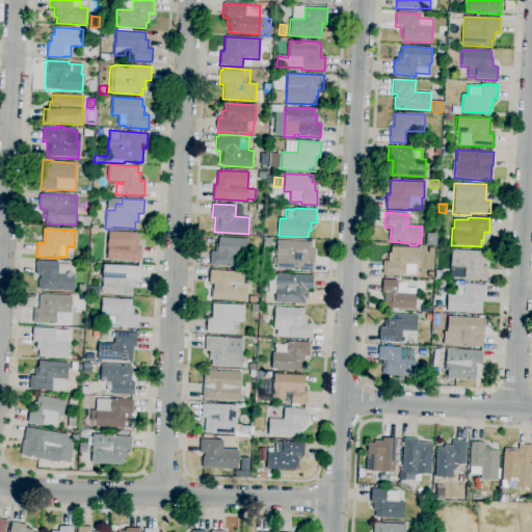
[(141,262),(107,261),(108,231),(137,233),(137,235),(139,235),(138,248),(141,248),(141,262)]
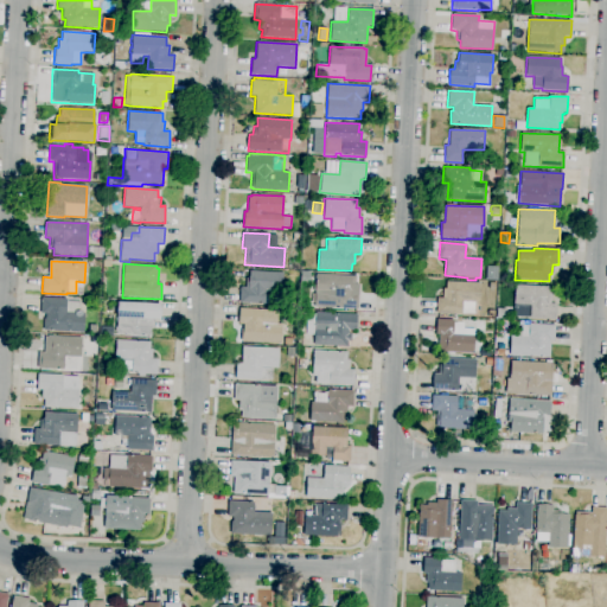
[(498,281),(485,280),(486,267),(498,267),(498,281)]
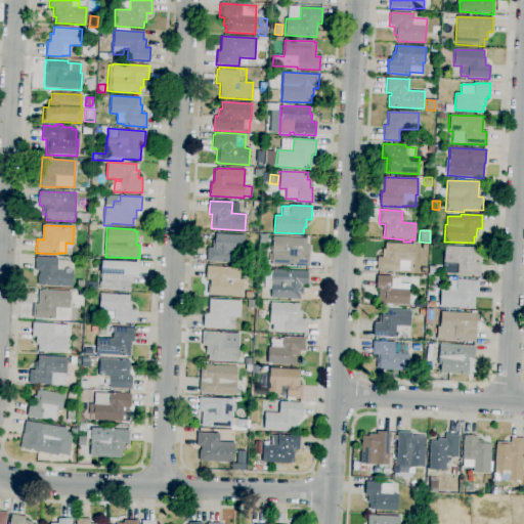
[(228,263),(206,262),(207,248),(212,248),(212,241),(215,241),(215,233),(245,235),(244,252),(229,251),(228,263)]
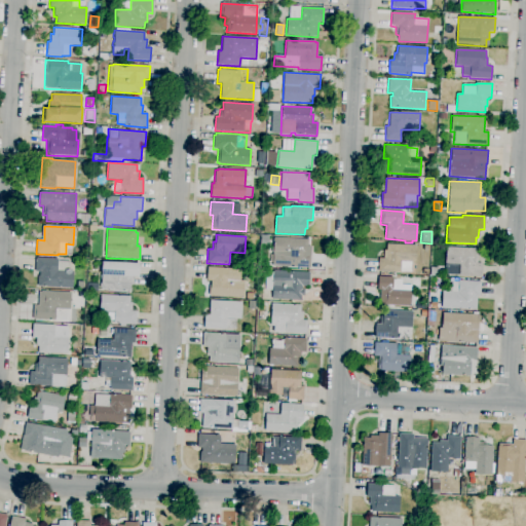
[(309,268),(272,265),(273,255),(272,255),(273,237),(308,239),(308,247),(311,247),(309,268)]
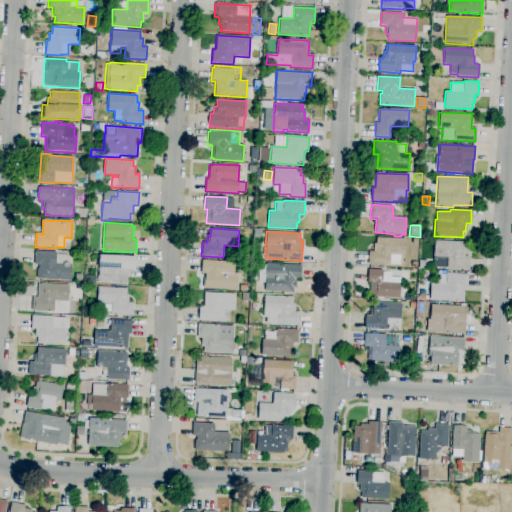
[(389,266),(368,265),(368,251),(373,251),(373,243),(376,244),(376,237),(406,239),(405,255),(400,255),(399,265),(389,264),(389,266)]
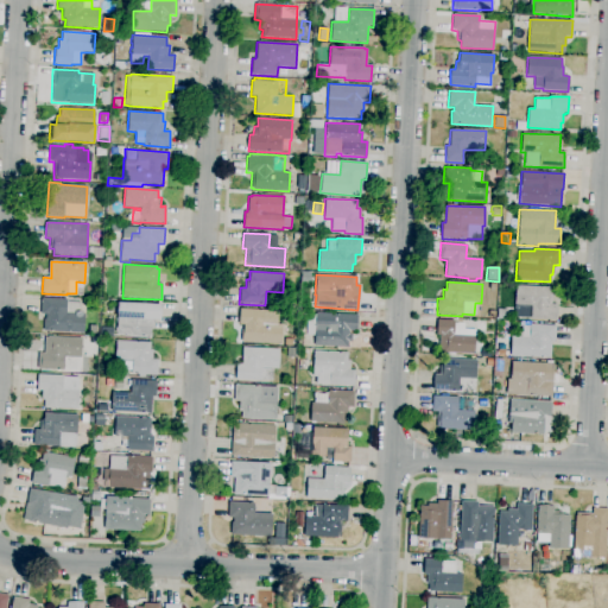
[(556,321),(531,320),(531,305),(515,305),(515,285),(550,286),(550,295),(552,295),(551,304),(556,304),(556,321)]
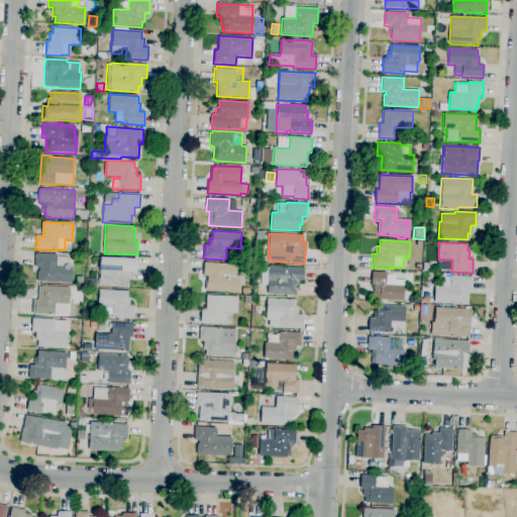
[(72,284),(36,282),(37,272),(38,272),(38,268),(34,267),(35,253),(57,254),(57,256),(69,257),(69,267),(73,267),(72,284)]
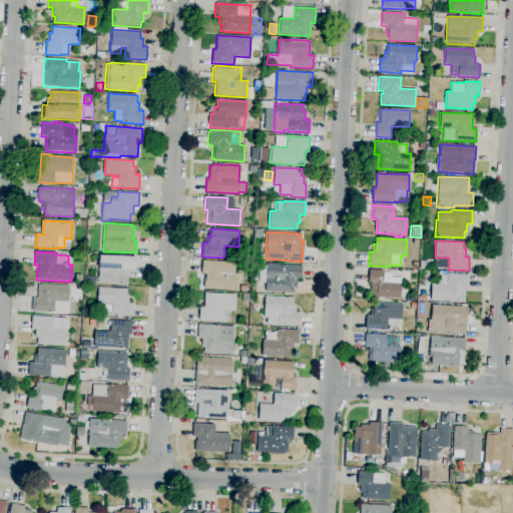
[(127,285),(98,283),(99,255),(136,257),(135,271),(130,270),(130,279),(127,278),(127,285)]
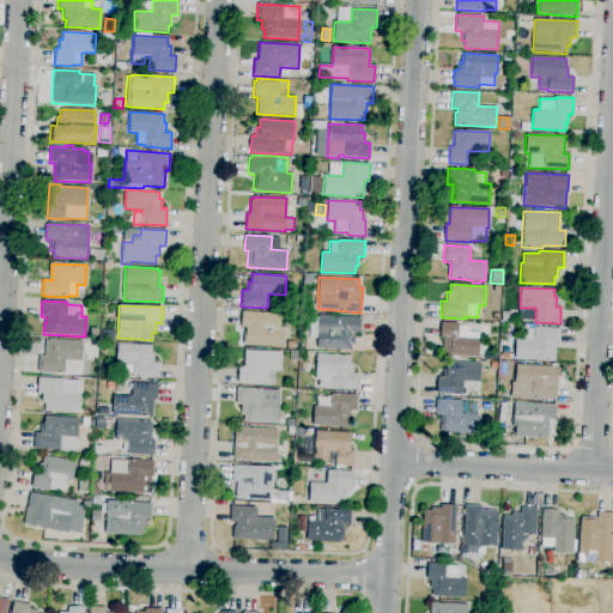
[(285,347),(244,345),(244,341),(243,341),(243,335),(244,335),(244,332),(246,332),(246,328),(241,327),(242,311),(280,314),(279,327),(286,327),(285,347)]
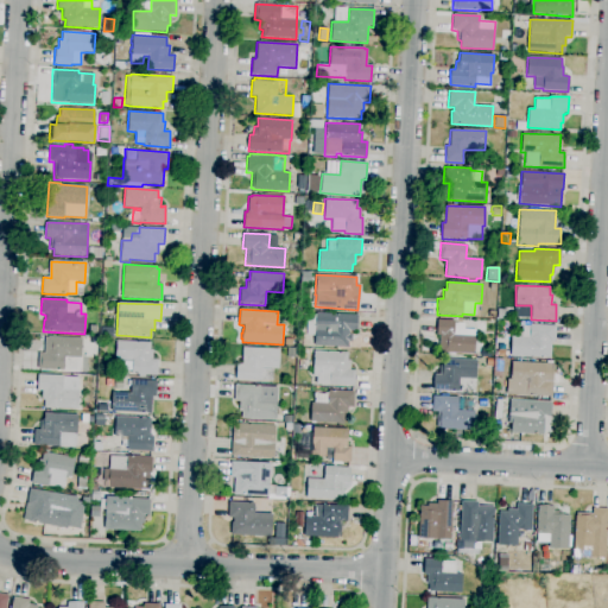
[(506,321),(496,320),(498,309),(507,310),(506,321)]
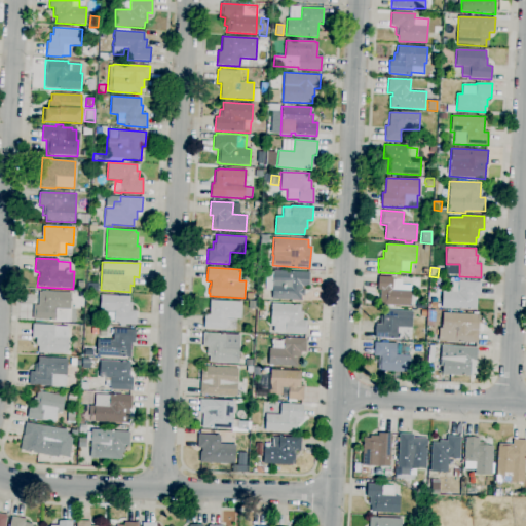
[(302,301),(271,299),(272,291),(264,290),(265,271),(273,272),(273,270),(310,272),(309,287),(302,286),(302,289),(304,289),(304,297),(303,296),(302,301)]
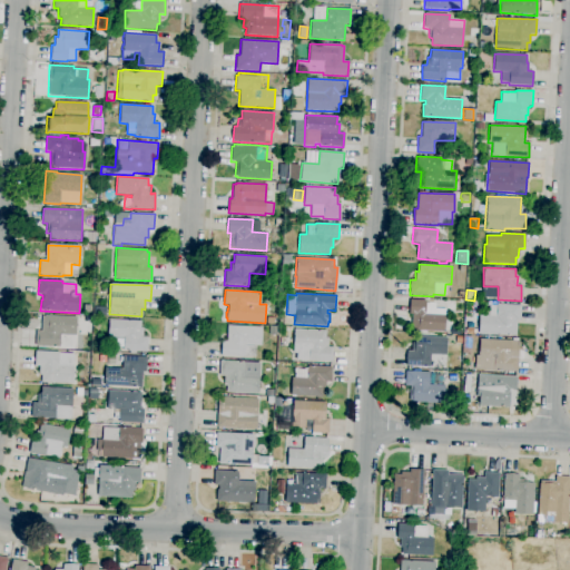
[(444,332),(411,330),(412,314),(409,314),(410,300),(428,301),(426,302),(435,303),(435,308),(445,308),(444,332)]
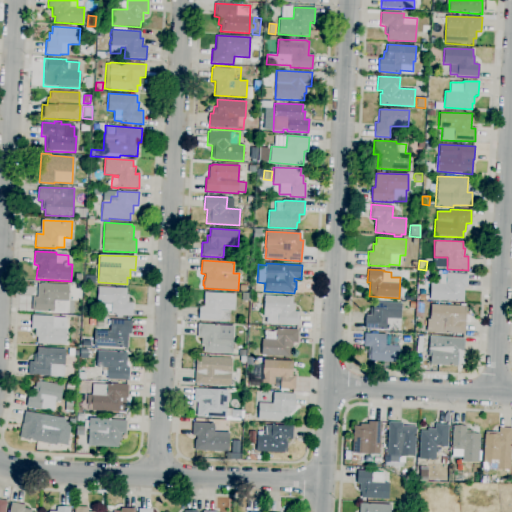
[(463,301),(429,299),(430,284),(439,284),(440,274),(446,275),(446,273),(468,274),(467,287),(464,287),(463,301)]
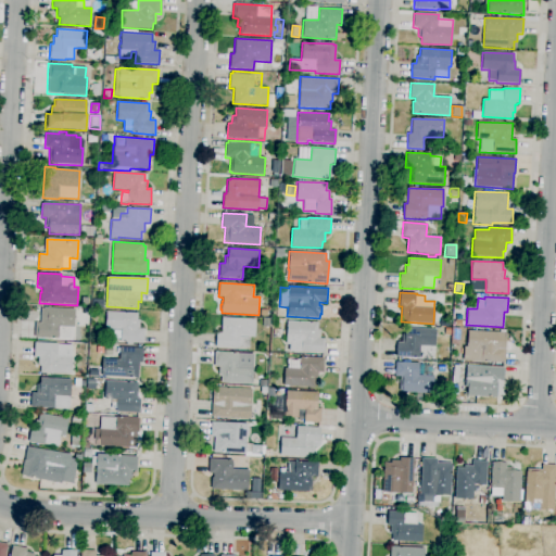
[(72,339),(35,338),(35,323),(40,323),(41,307),(75,310),(74,327),(72,327),(72,339)]
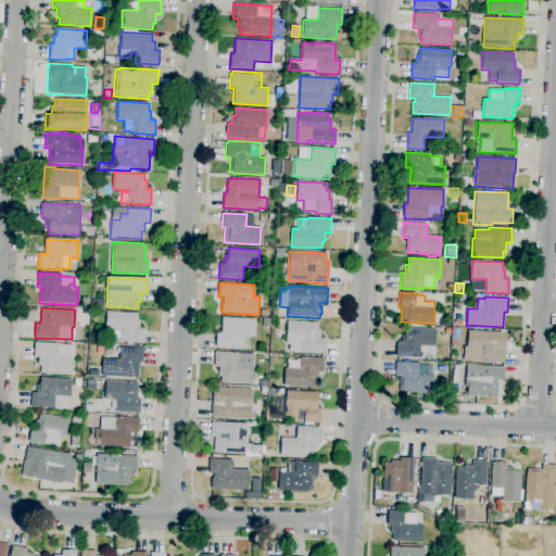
[(133,345),(126,345),(126,341),(121,341),(121,329),(105,329),(106,312),(138,313),(137,320),(140,320),(139,329),(144,329),(144,330),(146,330),(144,342),(143,342),(143,343),(133,342),(133,345)]
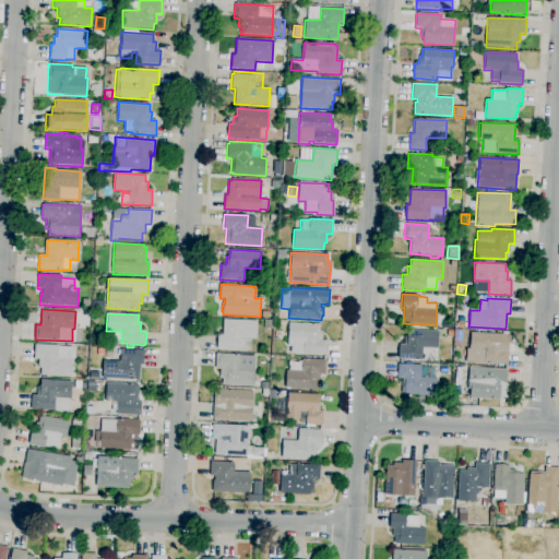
[(239,351),(216,349),(217,334),(222,334),(223,319),(258,321),(257,340),(251,339),(251,351),(239,349),(239,351)]
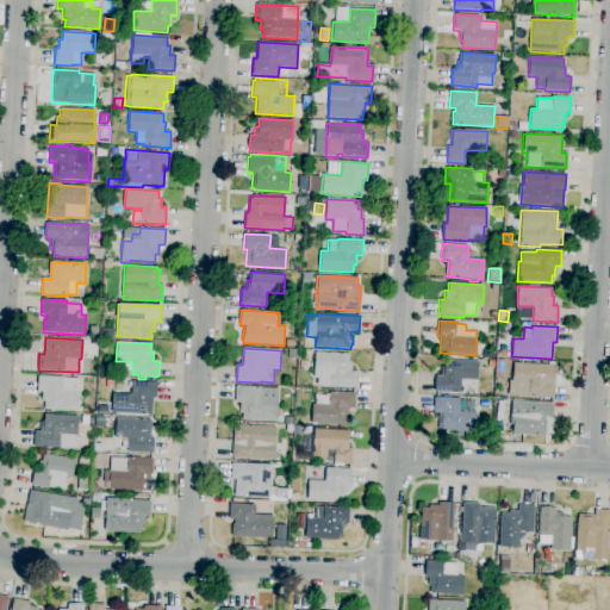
[(356,388),(318,386),(318,378),(313,378),(315,352),(349,354),(349,362),(352,362),(350,371),(358,372),(356,388)]
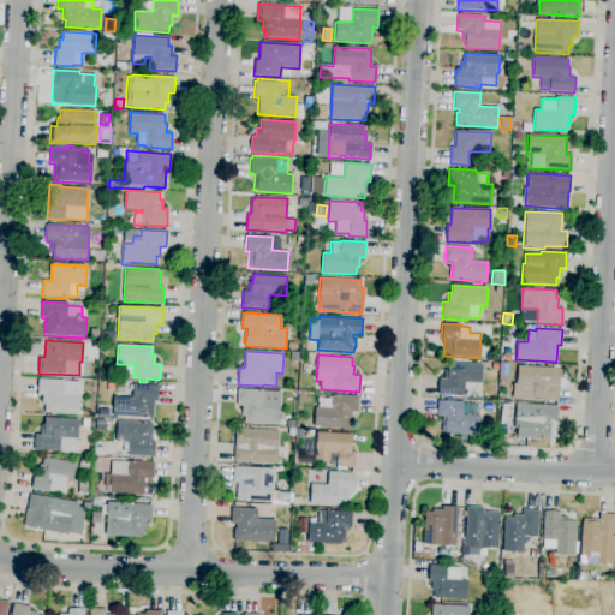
[(464,395),(439,394),(439,378),(445,378),(445,370),(448,370),(448,362),(483,364),(482,383),(464,383),(464,395)]
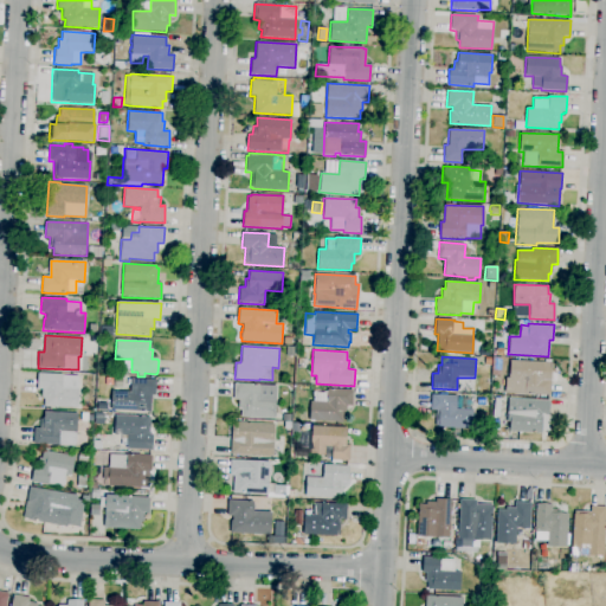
[(500,376),(491,375),(492,356),(507,358),(505,371),(501,371),(500,376)]
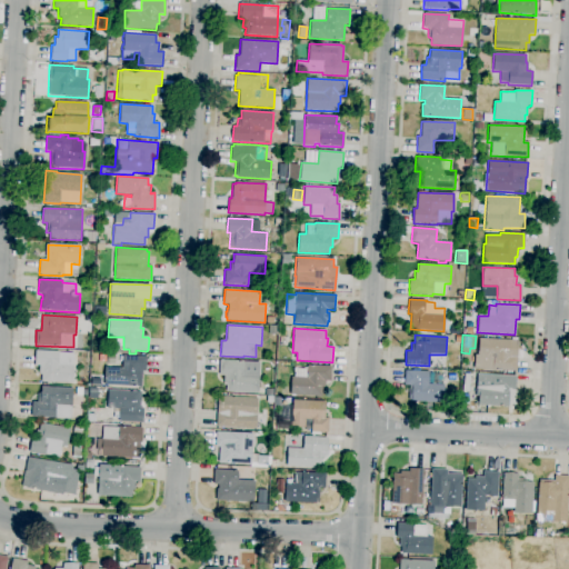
[(517,371),(473,369),(475,355),(478,355),(478,339),(518,340),(517,371)]
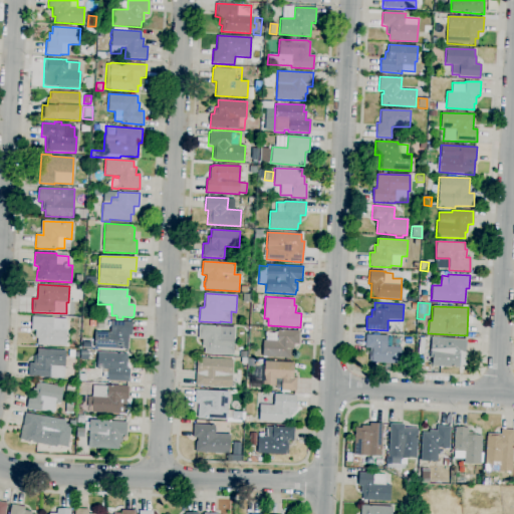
[(65,346),(37,345),(37,338),(35,338),(35,330),(33,330),(33,331),(31,331),(32,316),(53,317),(53,318),(67,319),(65,346)]
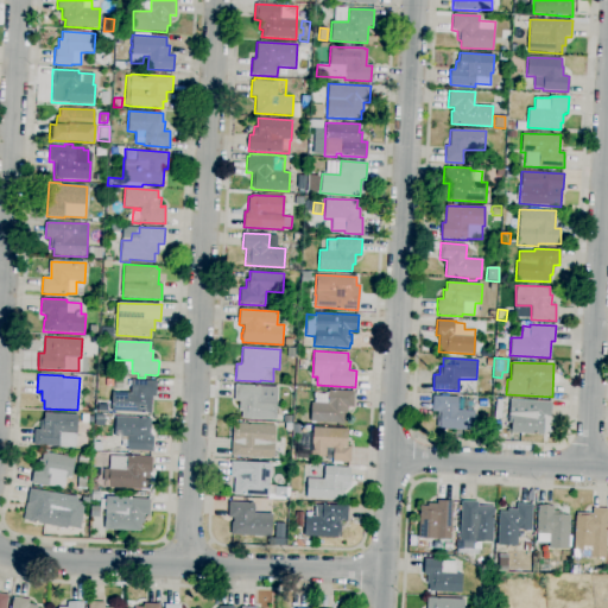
[(151,413),(111,412),(112,392),(131,393),(131,387),(126,387),(126,381),(131,382),(131,379),(157,380),(156,397),(152,397),(151,413)]
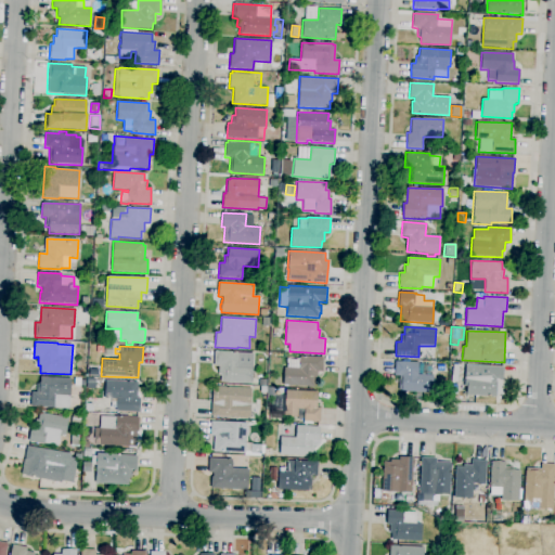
[(252,384),(220,382),(221,375),(218,375),(219,366),(214,365),(215,351),(254,353),(252,384)]
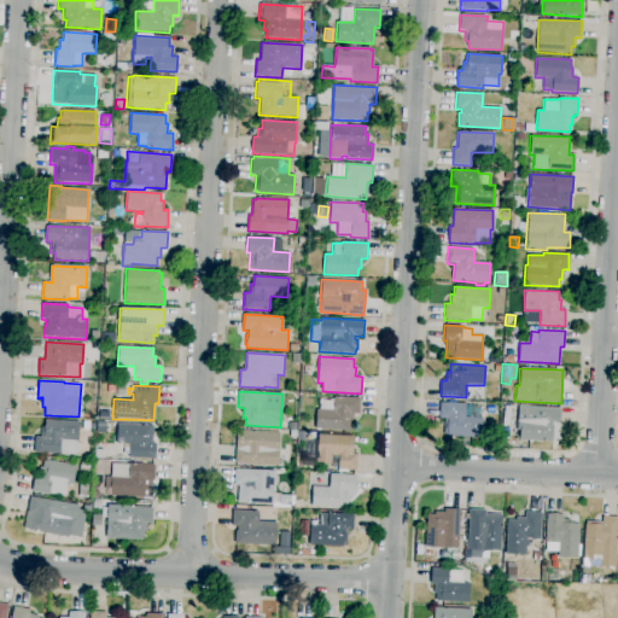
[(350,432),(315,429),(316,409),(320,409),(320,407),(320,406),(320,404),(319,403),(319,402),(319,401),(320,400),(321,400),(324,401),(326,401),(328,401),(330,400),(331,400),(333,397),(334,396),(361,398),(359,414),(354,414),(353,424),(350,424),(350,432)]
